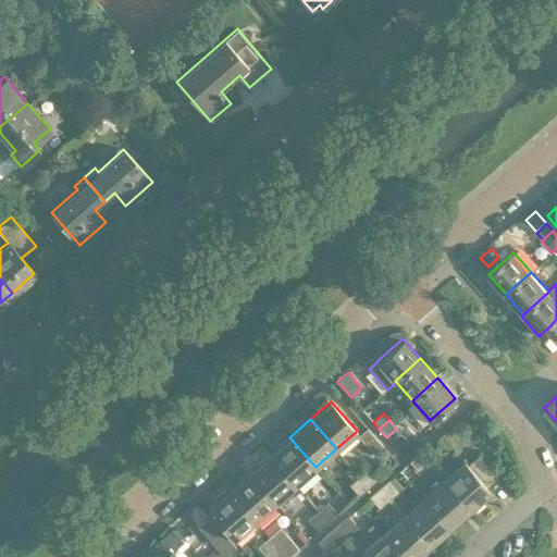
[(374,454),(382,446),(367,429),(358,436),(374,454)]
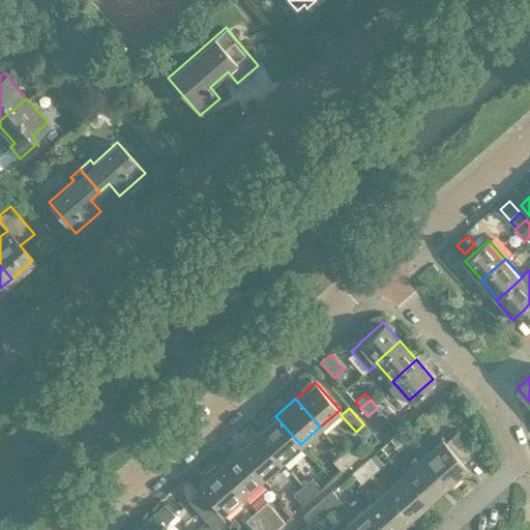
[(281,461),(300,444),(275,416),(257,433),(281,461)]
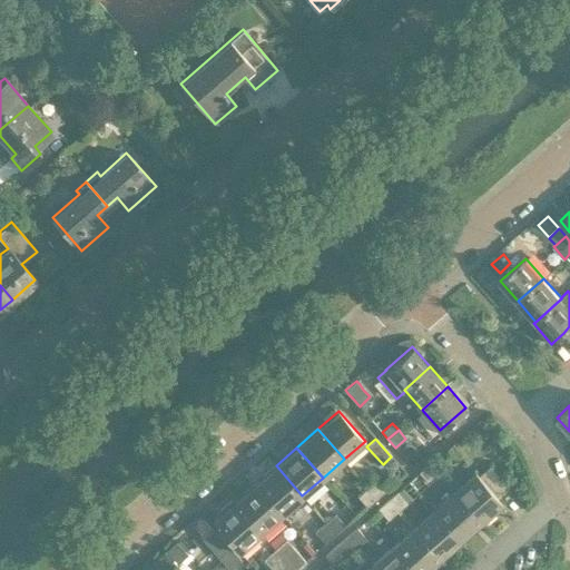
[(429,484),(440,474),(429,463),(419,472),(429,484)]
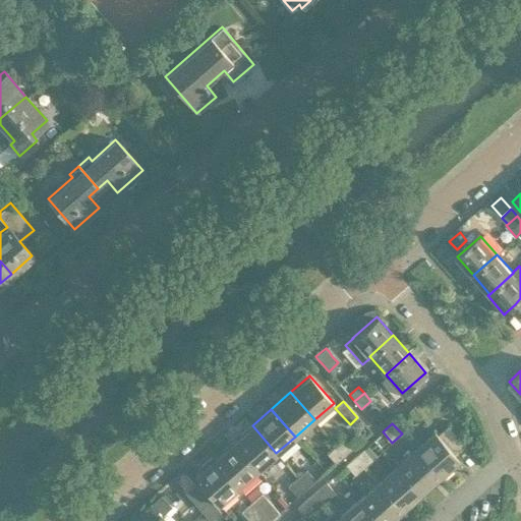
[(256,470),(276,453),(252,425),(233,443),(256,470)]
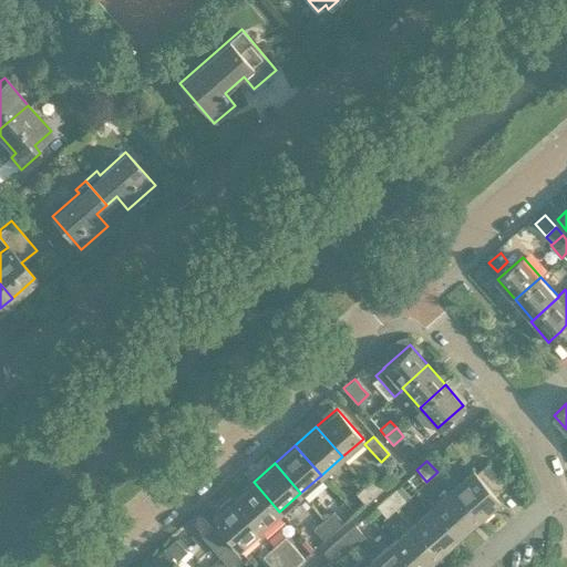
[(494,494),(504,484),(486,464),(475,473),(472,470),(451,488),(478,518),(498,500),(494,494)]
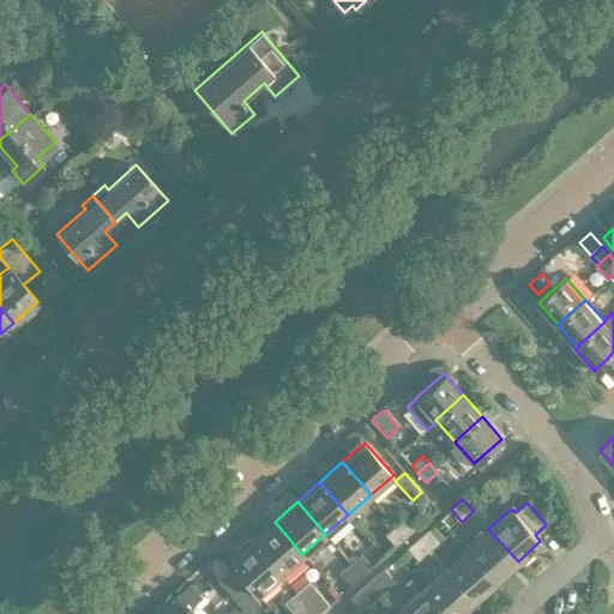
[(417,527),(416,525),(407,515),(396,524),(407,536),(417,527)]
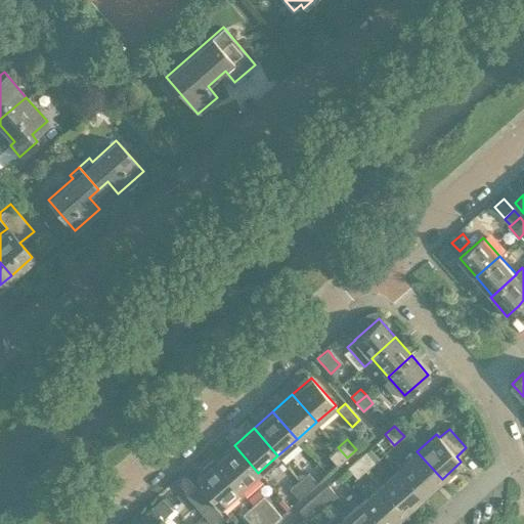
[(378,459),(385,452),(376,442),(368,449),(378,459)]
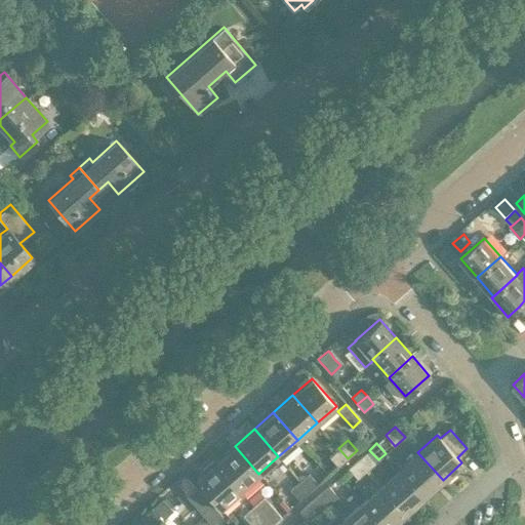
[(240,490),(258,474),(235,446),(216,462),(240,490)]
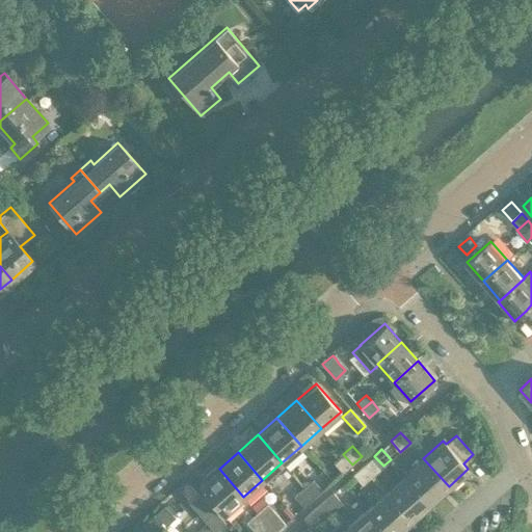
[(343,473),(352,464),(343,454),(334,462),(343,473)]
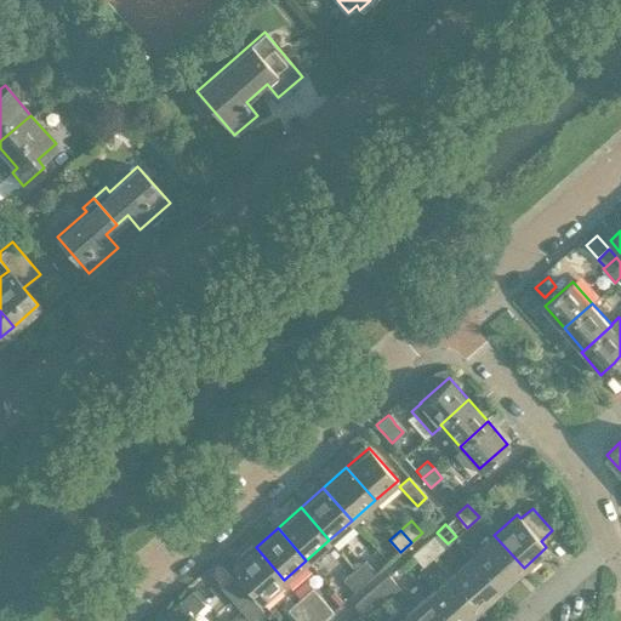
[(433,557),(444,547),(433,535),(422,545),(433,557)]
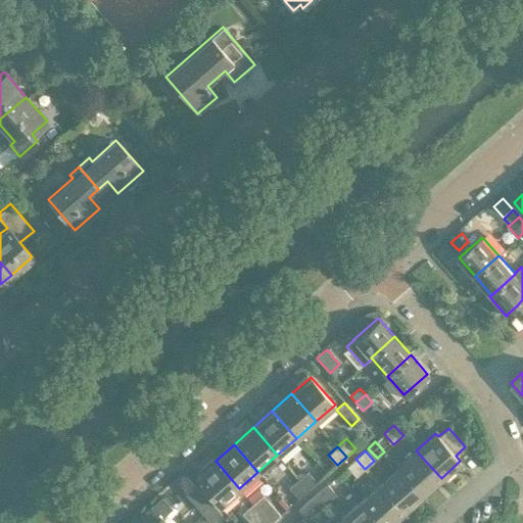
[(422,494),(441,478),(416,450),(397,467),(422,494)]
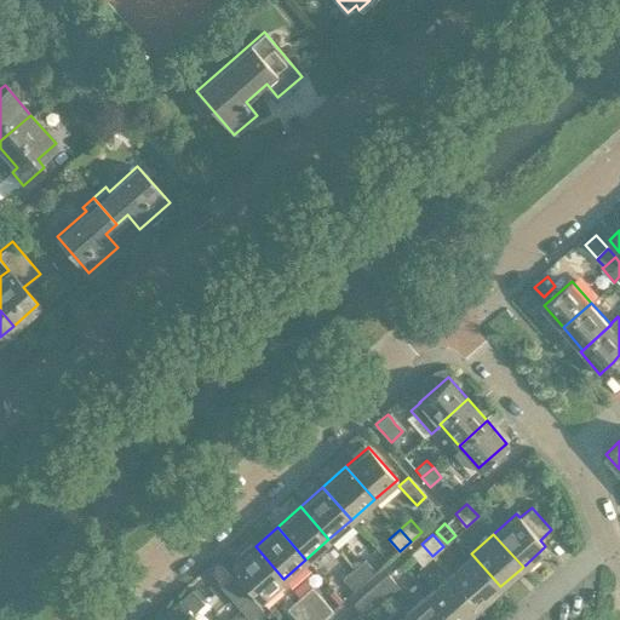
[(241,558),(231,567),(257,596),(260,600),(276,585),(282,591),(287,586),(282,580),(283,579),(256,546),(254,546),(252,544),(239,555),(241,558)]
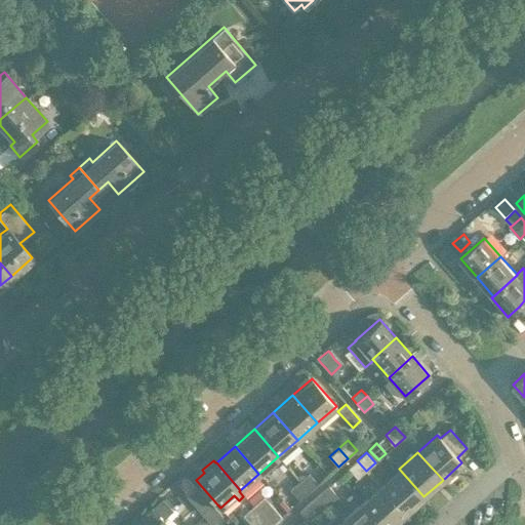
[(357,479),(366,471),(357,460),(348,469),(357,479)]
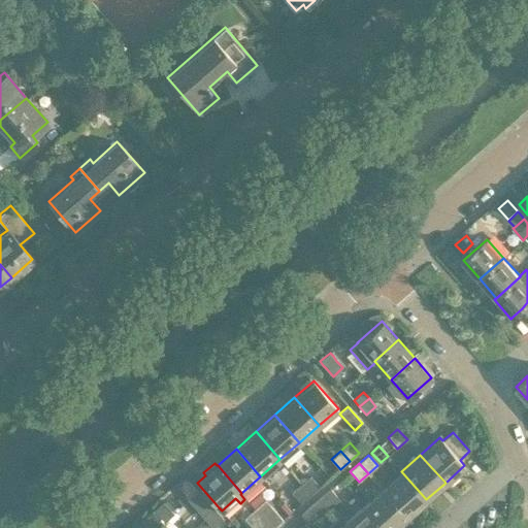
[(407,517),(426,499),(401,471),(382,489),(407,517)]
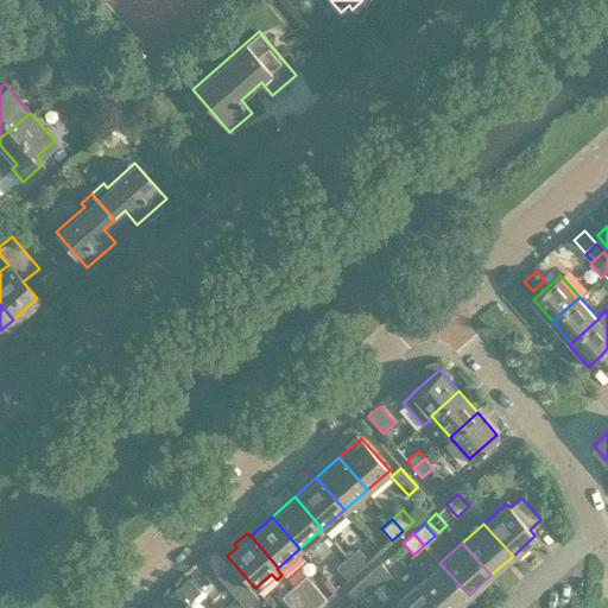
[(358,569),(368,561),(358,549),(347,557),(358,569)]
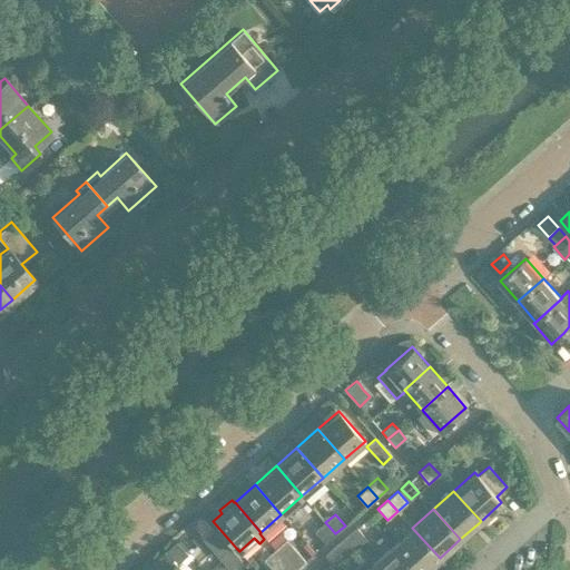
[(325,542),(335,533),(325,522),(315,531),(325,542)]
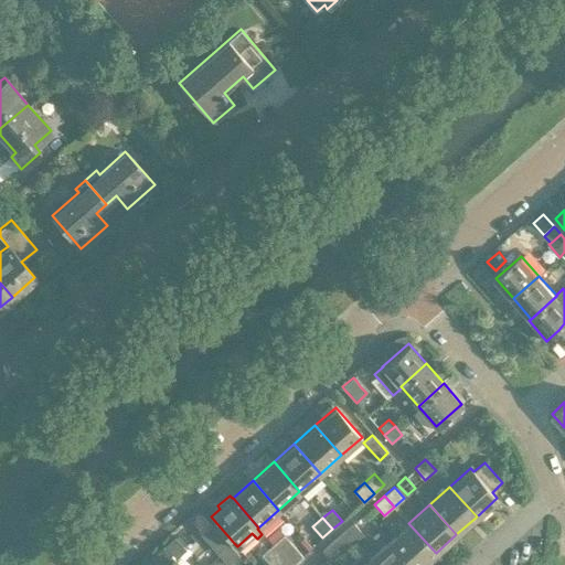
[(353,542),(363,534),(353,523),(343,531),(353,542)]
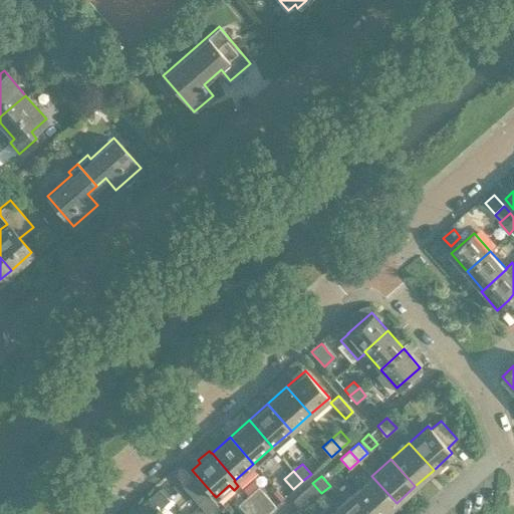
[(372,513),(383,513),(397,503),(371,476),(353,492),(372,513)]
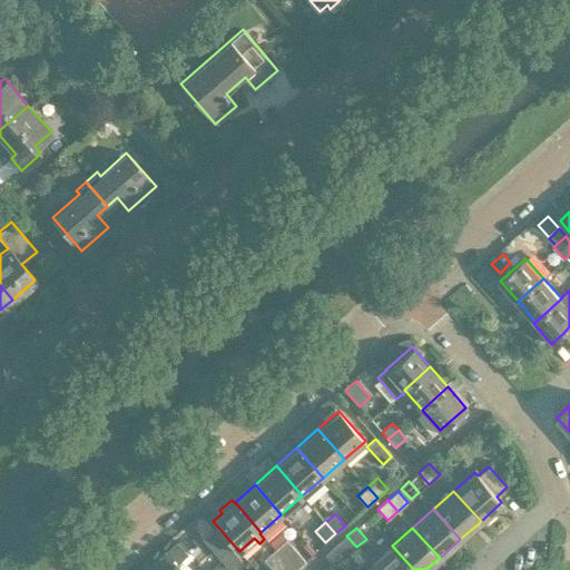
[(222,560),(233,551),(213,530),(203,539),(222,560)]
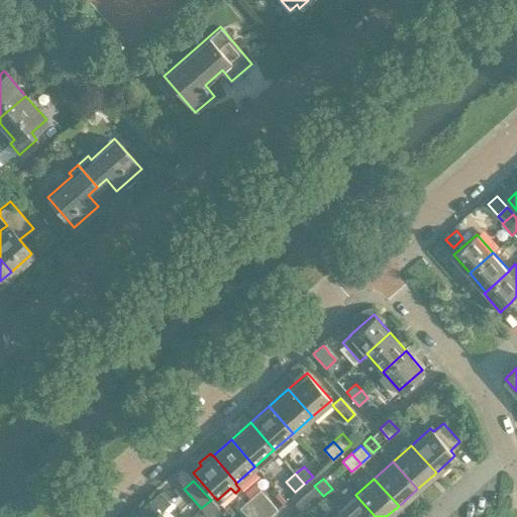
[(323,496),(314,486),(295,503),(304,513),(323,496)]
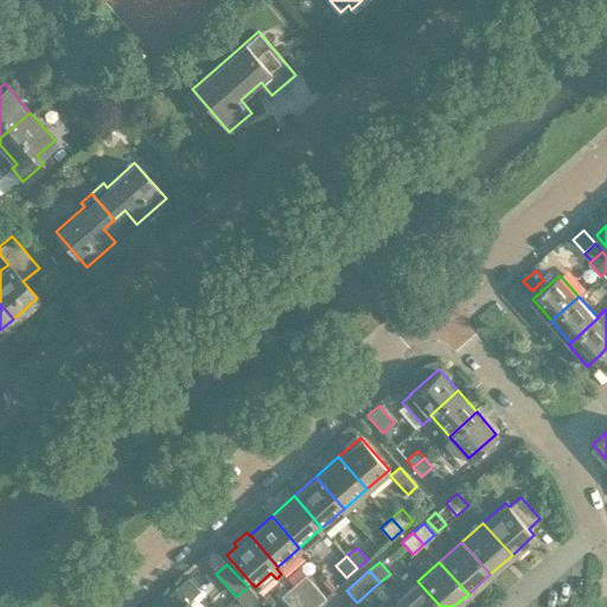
[(312,606),(313,606),(325,596),(305,575),(294,585),(312,606)]
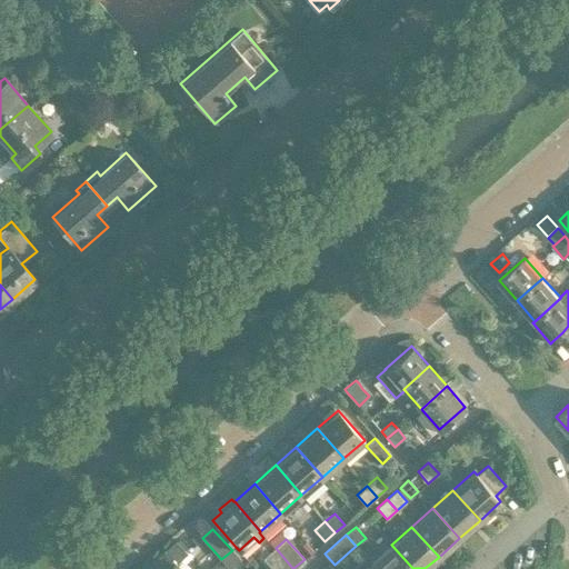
[(176,540),(142,568),(181,568),(176,562),(187,553),(176,540)]
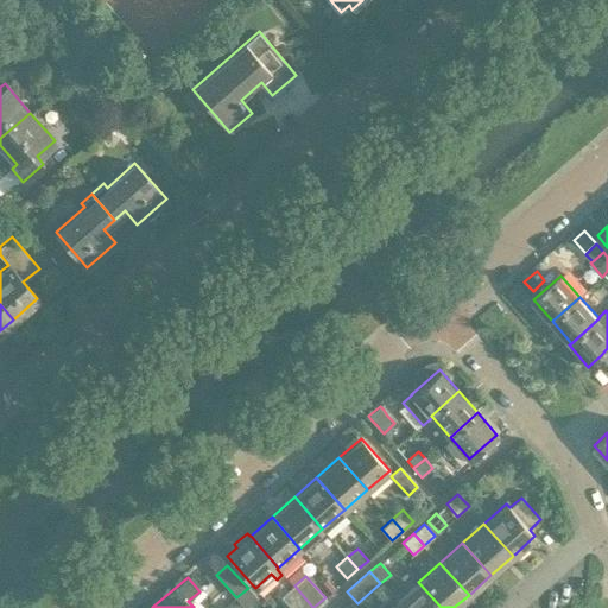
[(401,607),(441,607),(418,582),(397,602),(401,607)]
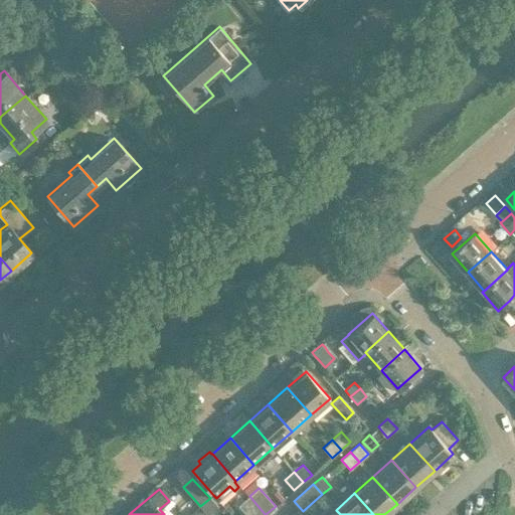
[(247,514),(265,514),(249,496),(239,505),(247,514)]
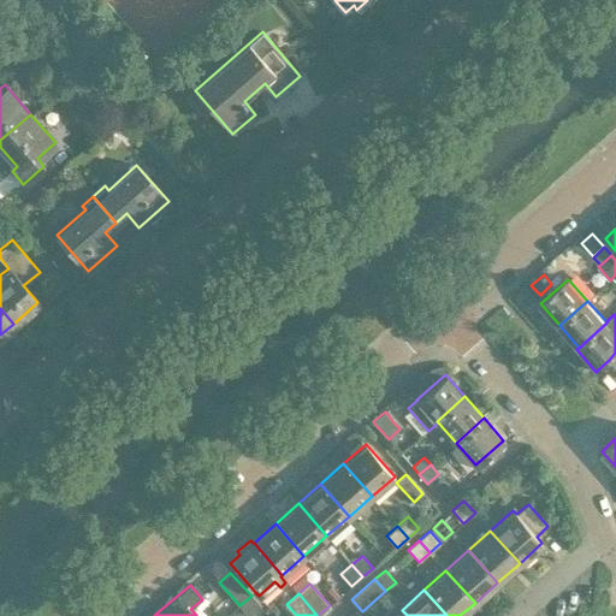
[(249,615),(260,606),(252,596),(240,605),(249,615)]
